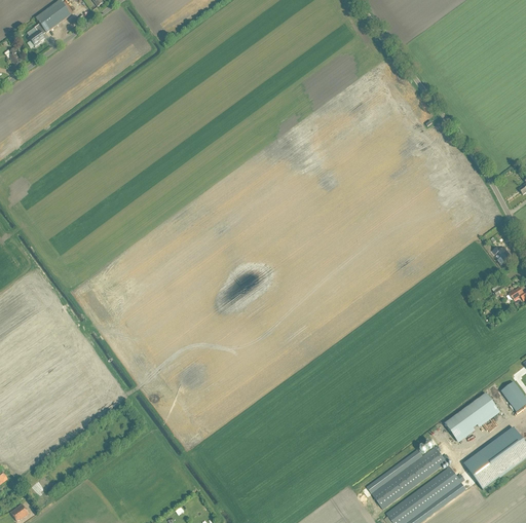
[(28,36),(35,45),(41,41),(40,40),(44,37),(41,32),(44,30),(45,32),(71,13),(61,0),(59,0),(35,16),(39,23),(34,26),(37,30),(28,36)]
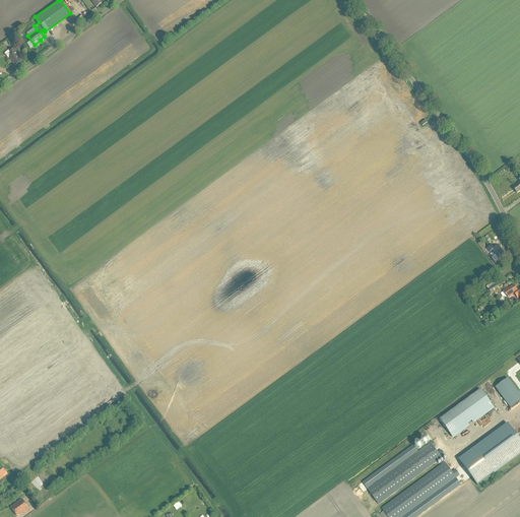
[(15,52),(17,51),(13,46),(9,50),(11,54),(9,56),(14,63),(20,59),(15,52)]
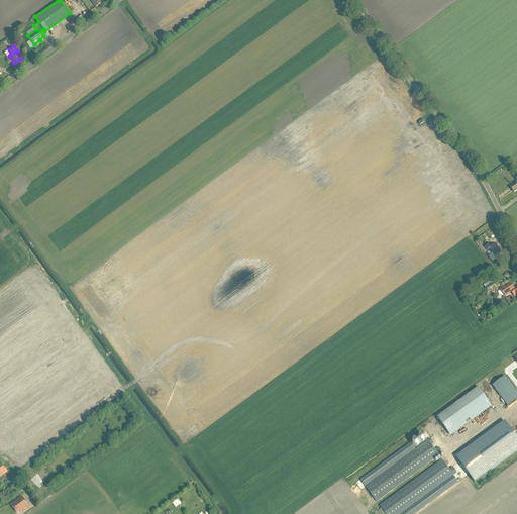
[(489,241),(484,245),(487,248),(489,246),(492,250),(489,253),(492,259),(496,255),(502,250),(495,241),(492,244),(489,241)]
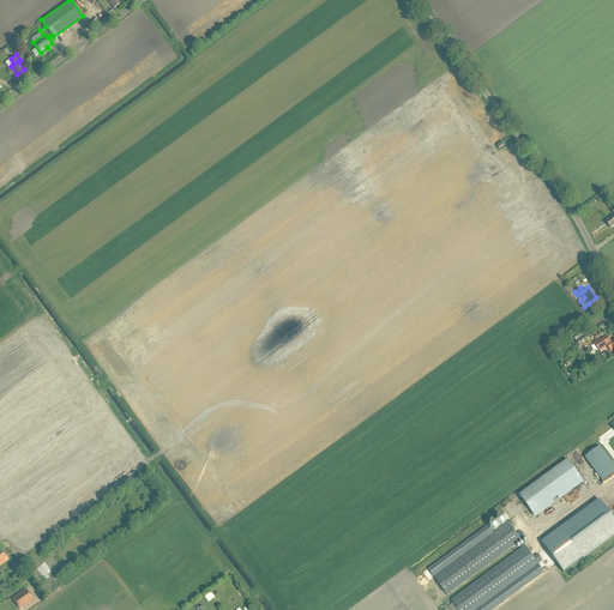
[(588,331),(576,338),(579,344),(591,337),(588,331)]
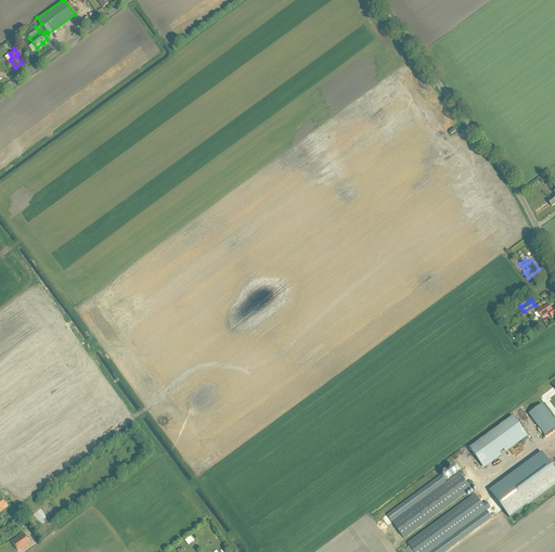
[(549,300),(543,305),(542,304),(536,308),(541,316),(549,310),(552,316),(554,313),(554,305),(554,306),(553,304),(551,306),(549,300)]
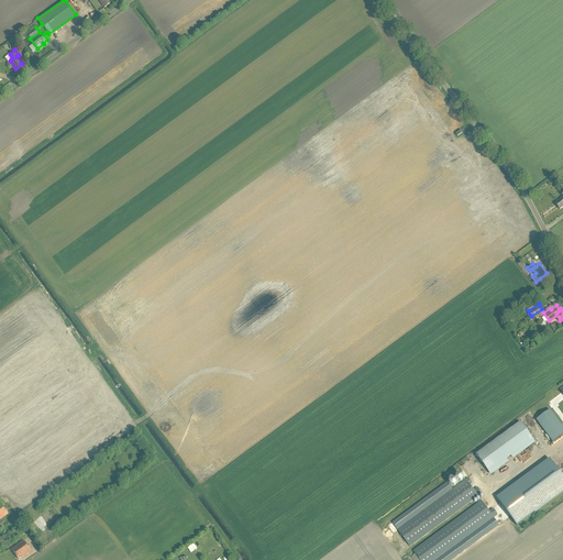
[(562,425),(550,407),(536,417),(552,439),(562,431),(562,425)]
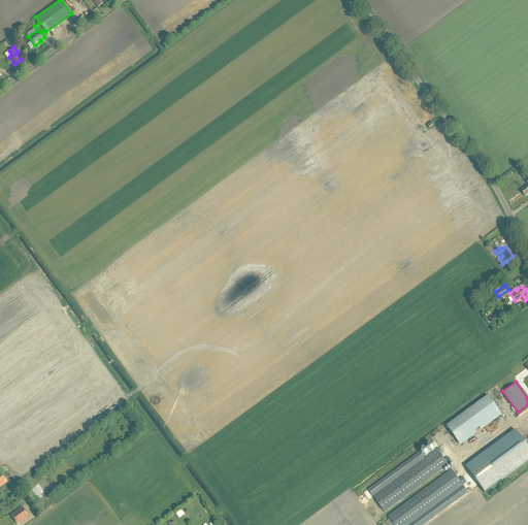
[(500,409),(488,393),(447,424),(458,440),(500,409)]
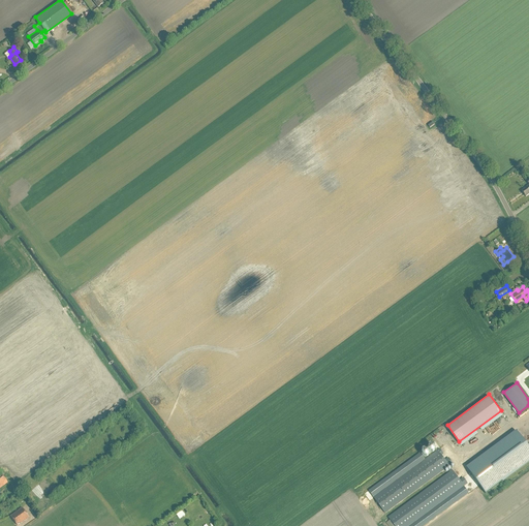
[(516,430),(467,466),(475,476),(485,490),(487,492),(528,461),(528,445),(517,429),(516,430)]
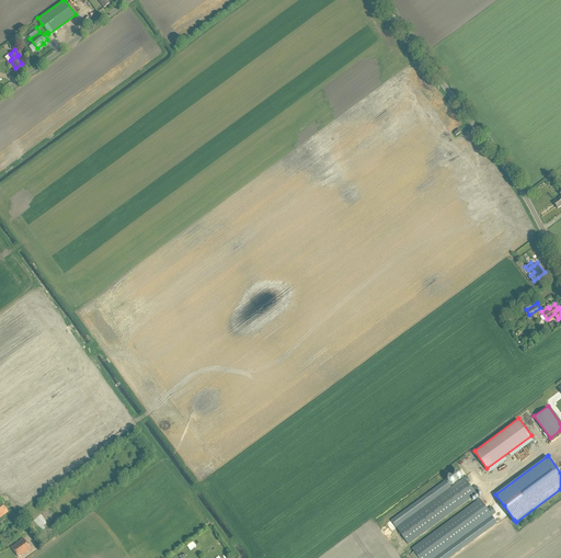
[(467,474),(396,525),(409,543),(480,490),(476,484),(471,486),(468,480),(470,479),(467,474)]
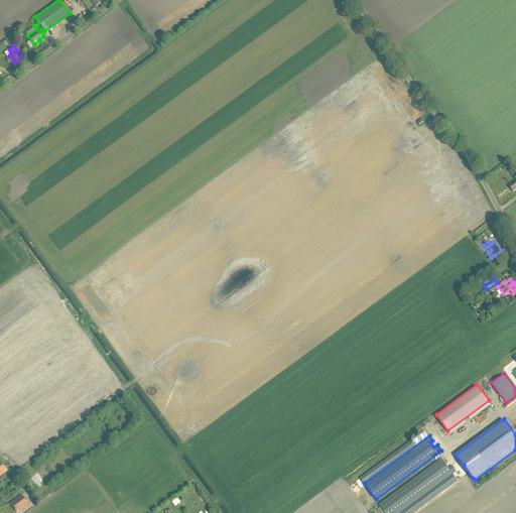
[(386,512),(396,512),(458,469),(453,463),(448,466),(440,455),(438,456),(439,458),(379,502),(386,512)]
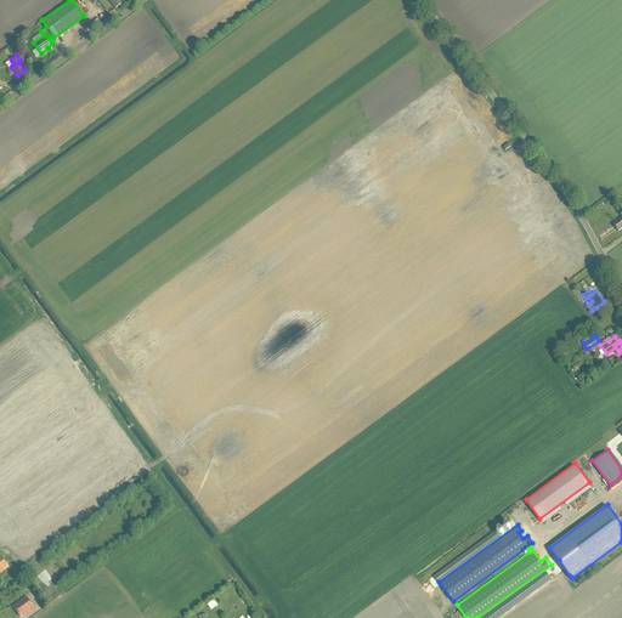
[(24,612),(34,605),(26,594),(11,604),(20,614),(24,612)]
